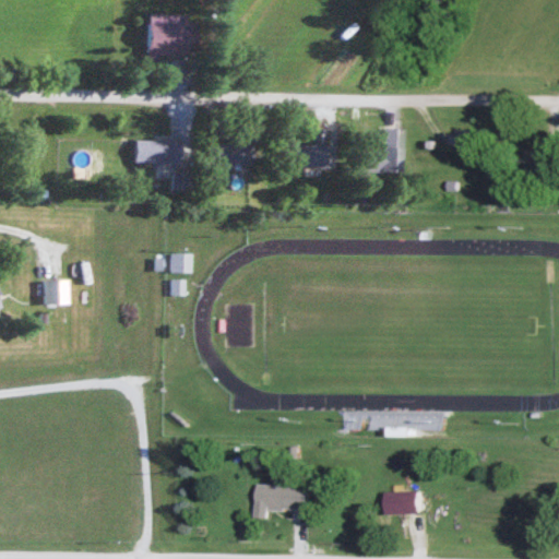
[(149,13),(149,55),(195,55),(195,13),(149,13)]
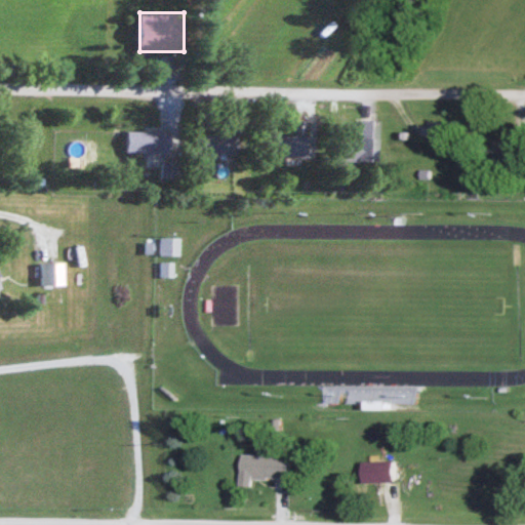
[(377,120),(356,120),(356,162),(377,162),(377,120)]
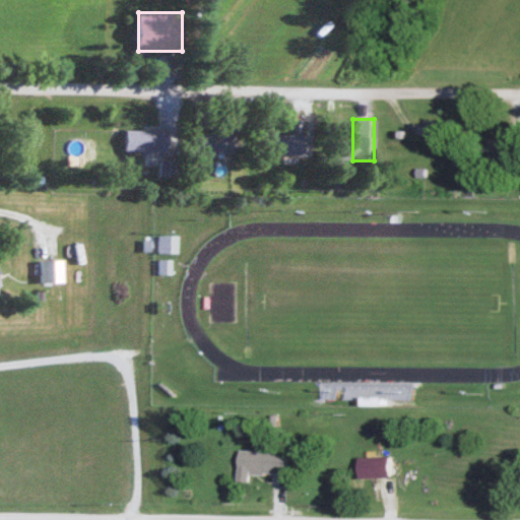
[(125,150),(168,150),(168,130),(125,130),(125,150)]
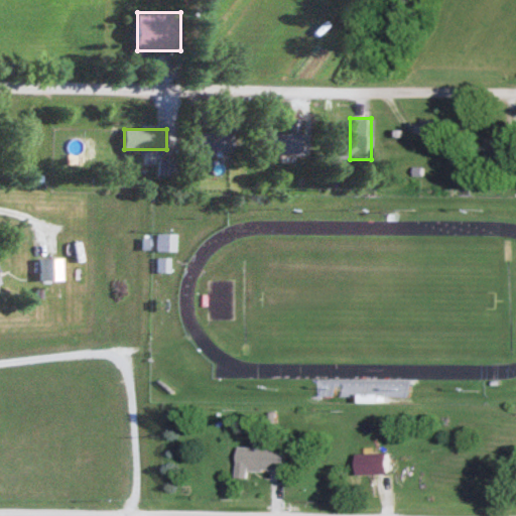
[(191,152),(235,152),(235,131),(191,131),(191,152)]
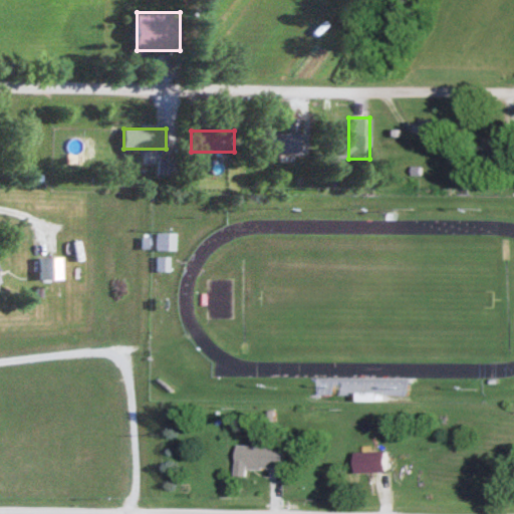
[(304,154),(304,133),(266,133),(266,154),(304,154)]
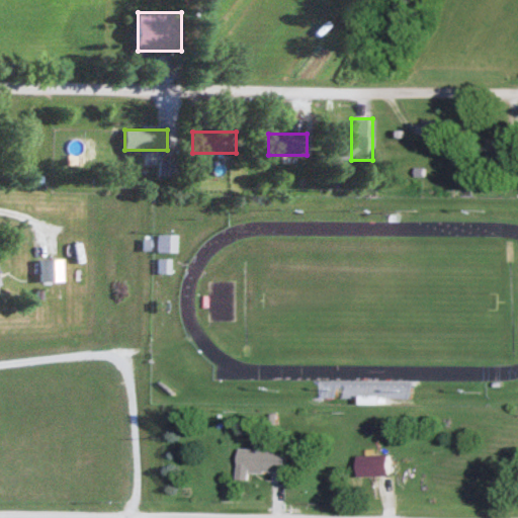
[(176,234),(156,234),(156,251),(176,251),(176,234)]
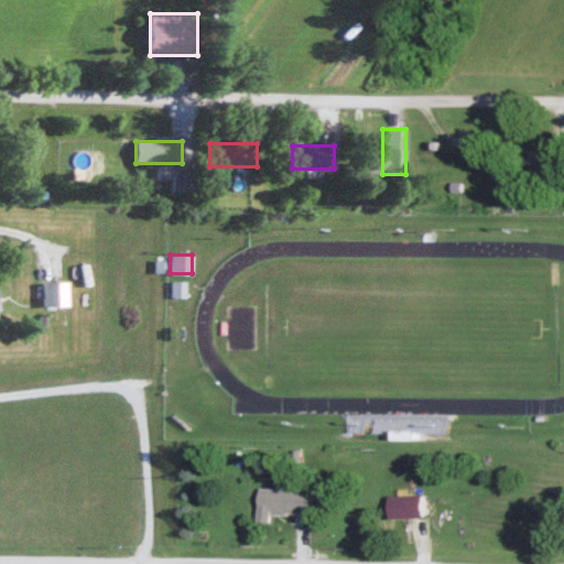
[(68,281),(42,281),(42,305),(68,305),(68,281)]
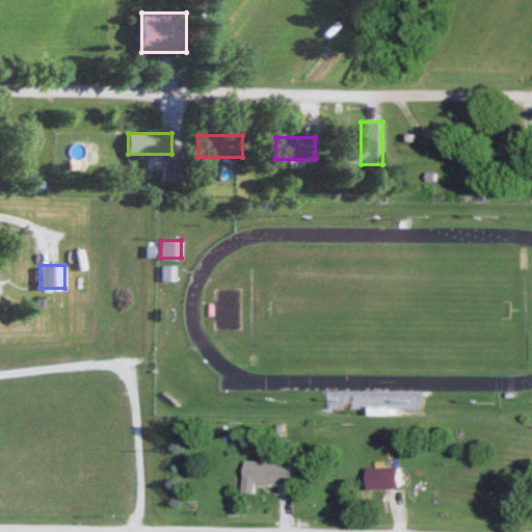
[(428,392),(345,392),(345,401),(356,401),(356,409),(382,409),(382,417),(405,417),(405,410),(428,410),(428,392)]
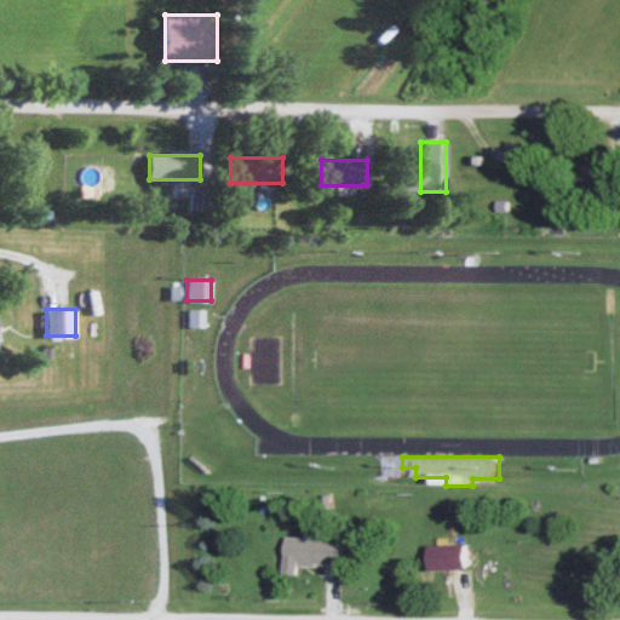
[(308,564),(349,564),(349,539),(290,538),(290,578),(308,579),(308,564)]
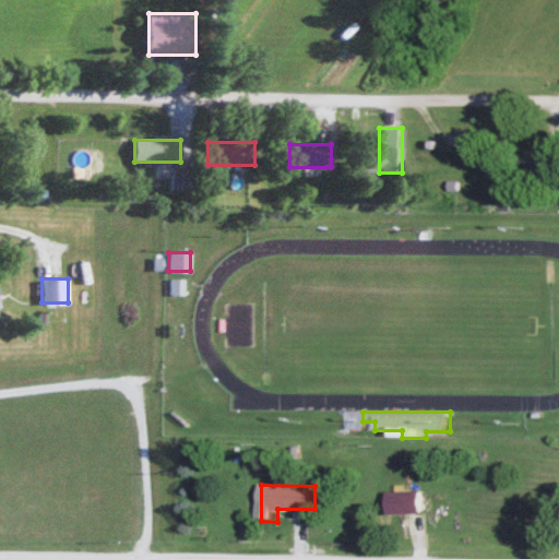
[(391,491),(391,515),(428,515),(428,491),(391,491)]
